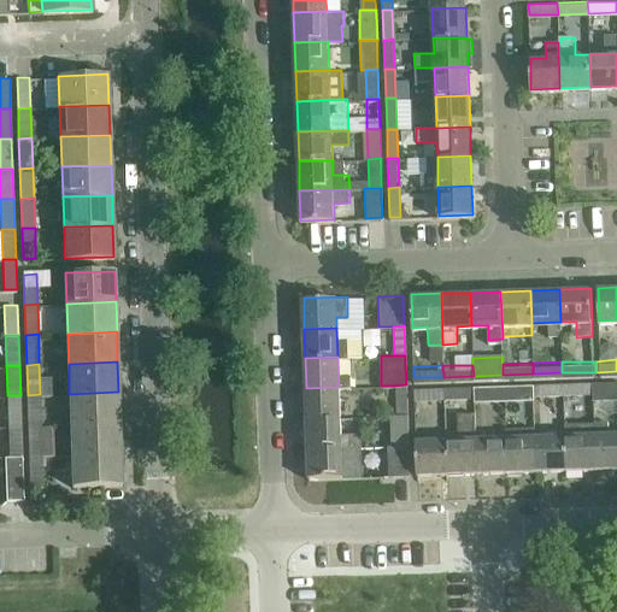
[(593,393),(593,400),(616,398),(616,380),(593,381),(593,393)]
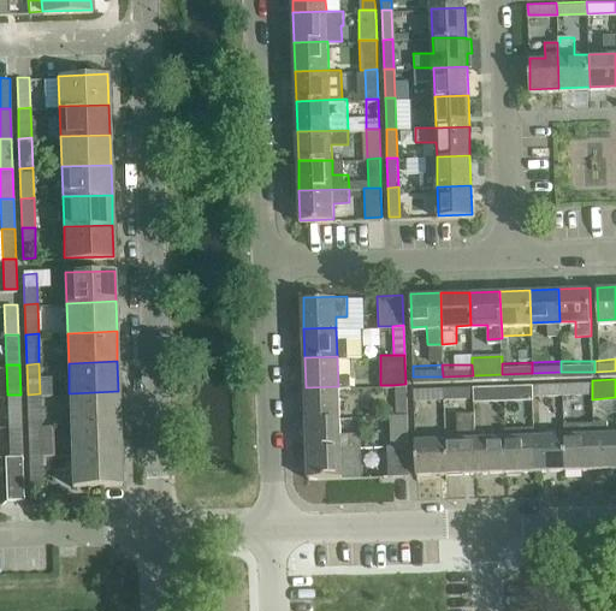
[(592,392),(592,380),(561,381),(562,393),(592,392)]
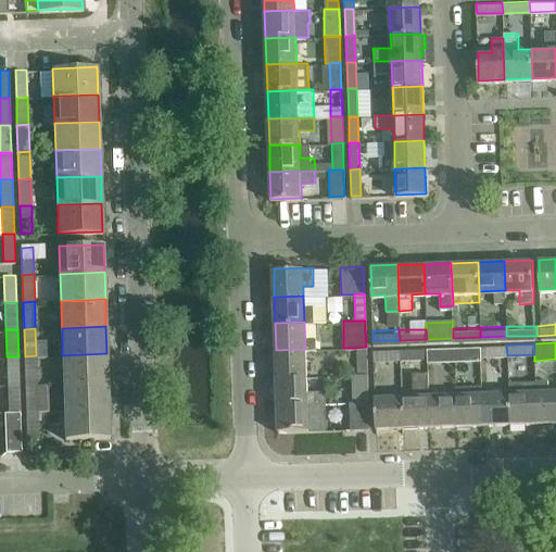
[(506,345),(480,346),(481,356),(507,355),(506,345)]
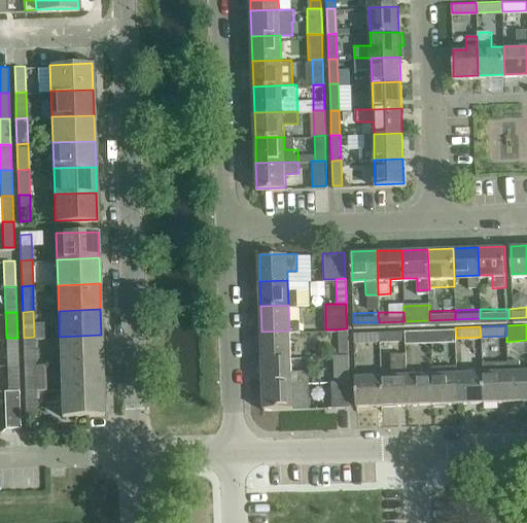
[(456,338),(455,327),(430,328),(430,342),(456,341),(456,338)]
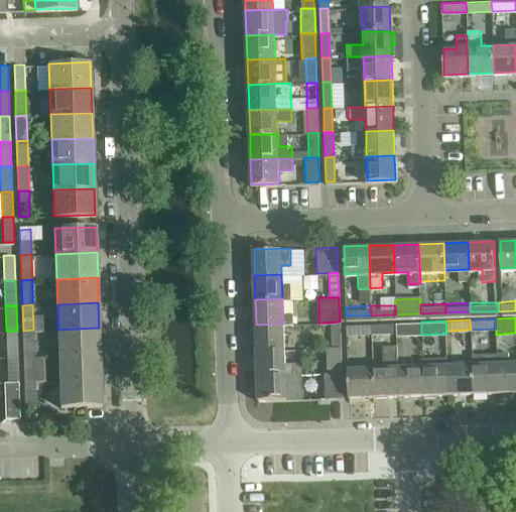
[(340,322),(330,323),(331,347),(341,347),(340,322)]
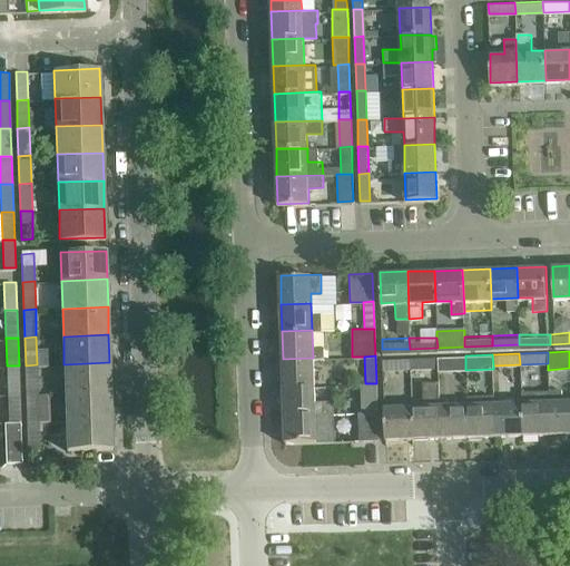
[(465,355),(438,357),(438,368),(438,371),(465,370),(465,355)]
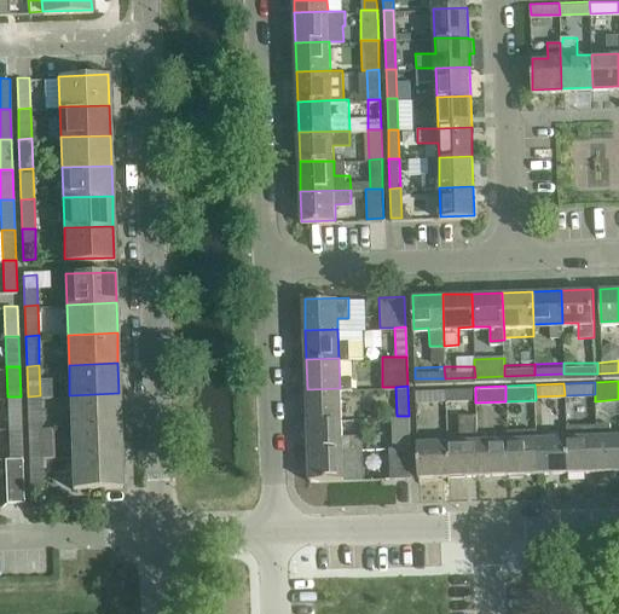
[(475,387),(445,388),(445,399),(475,399),(475,387)]
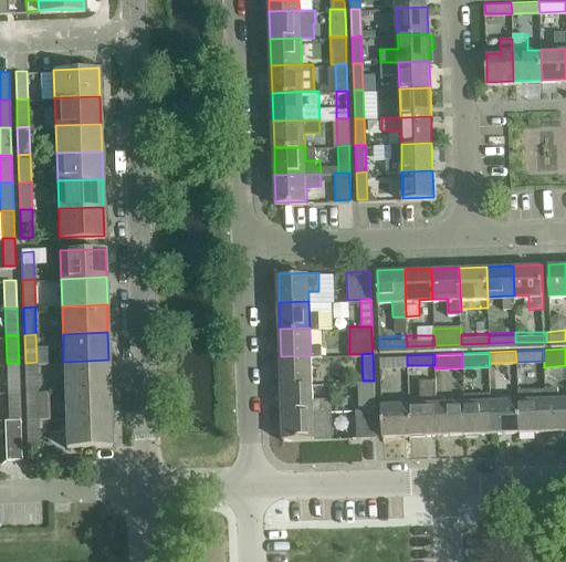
[(312,383),(311,355),(281,356),(282,383),(312,383)]
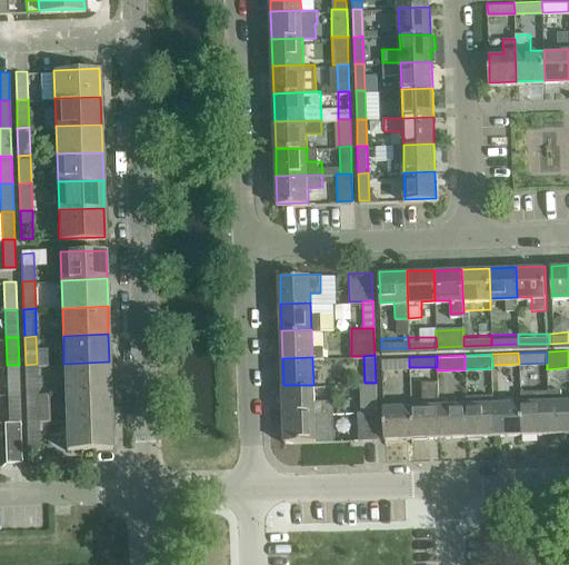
[(409,367),(409,357),(382,357),(382,368),(409,367)]
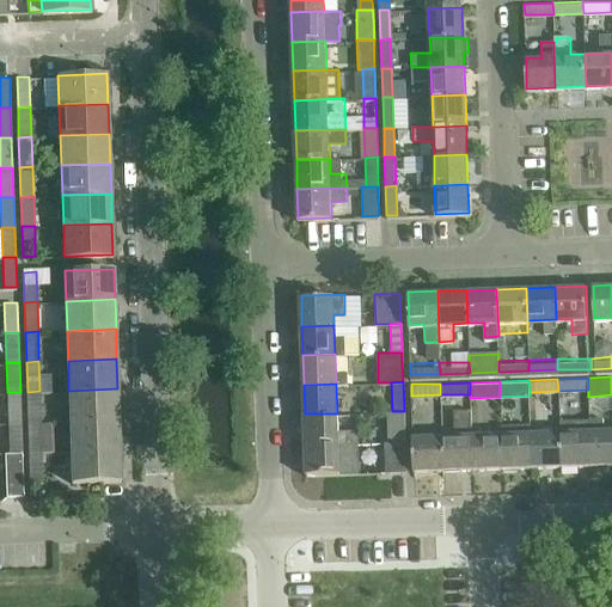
[(118,418),(117,388),(68,391),(69,421),(118,418)]
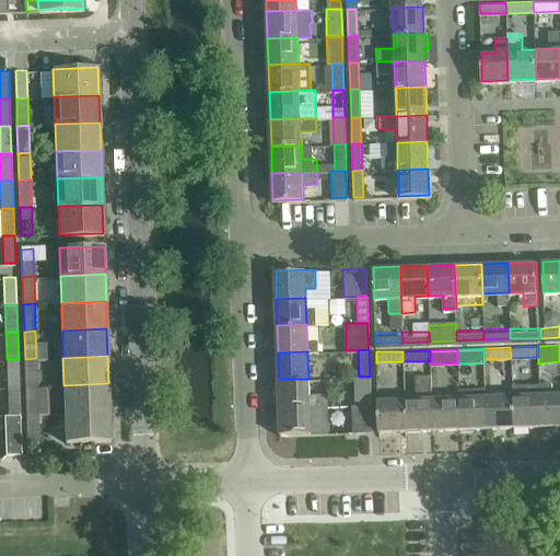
[(37,385),(36,358),(25,359),(26,386),(37,385)]
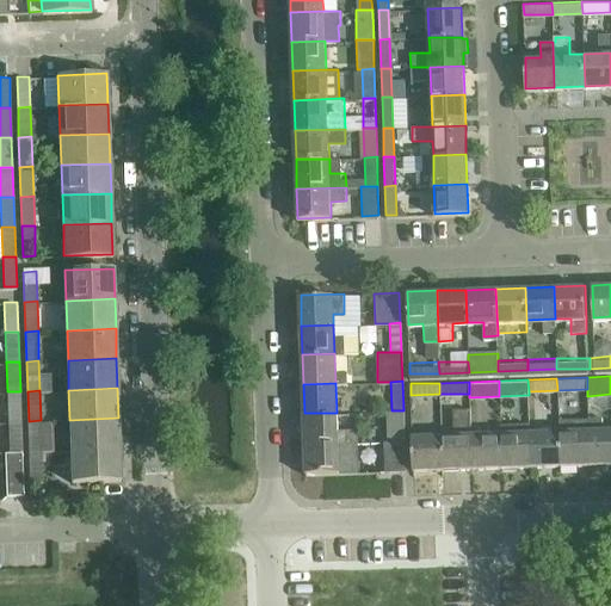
[(20,421),(20,391),(7,391),(8,421),(20,421)]
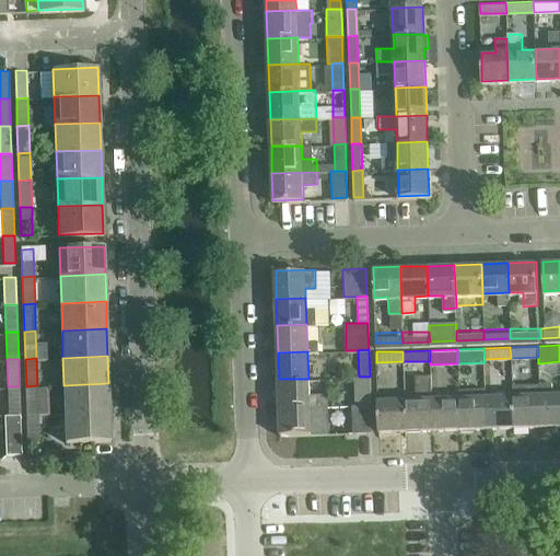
[(370,377),(359,377),(353,377),(353,403),(370,403),(370,377)]
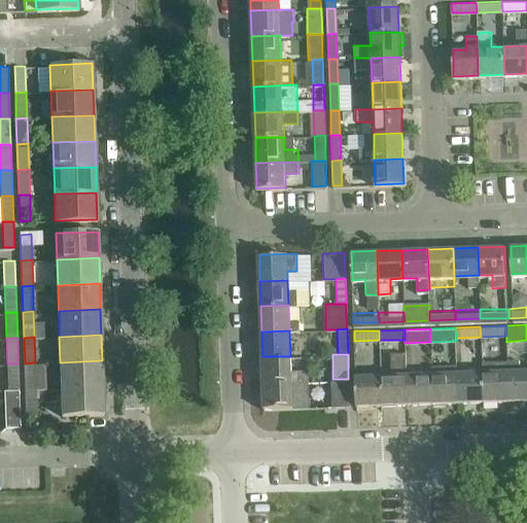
[(290,371),(290,356),(262,356),(264,381),(309,380),(309,371),(290,371)]
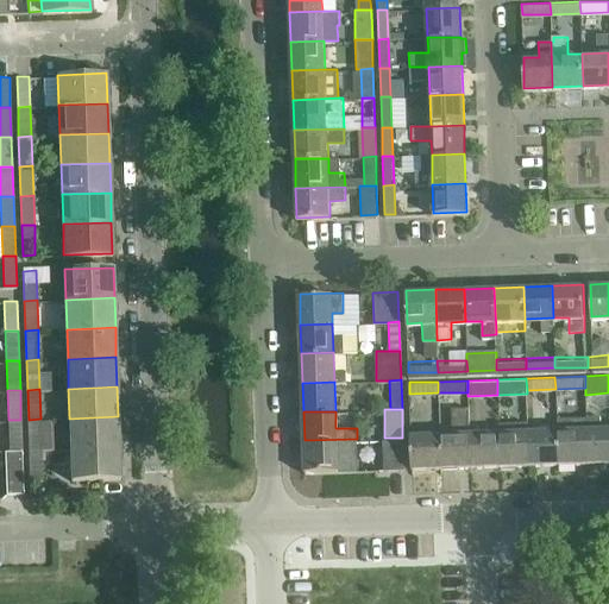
[(118,416),(69,419),(70,448),(119,446),(118,416)]
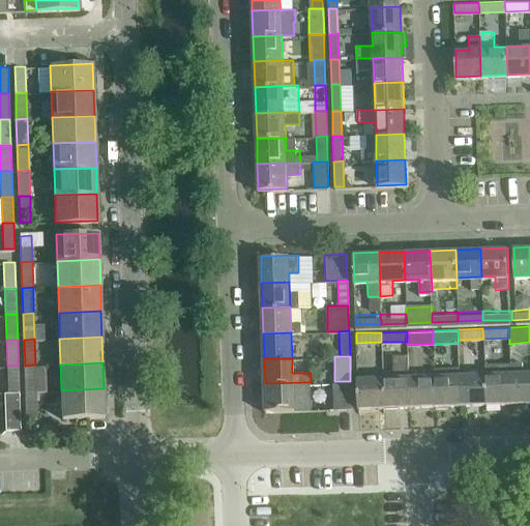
[(48,364),(35,364),(25,366),(25,391),(36,390),(49,390),(48,364)]
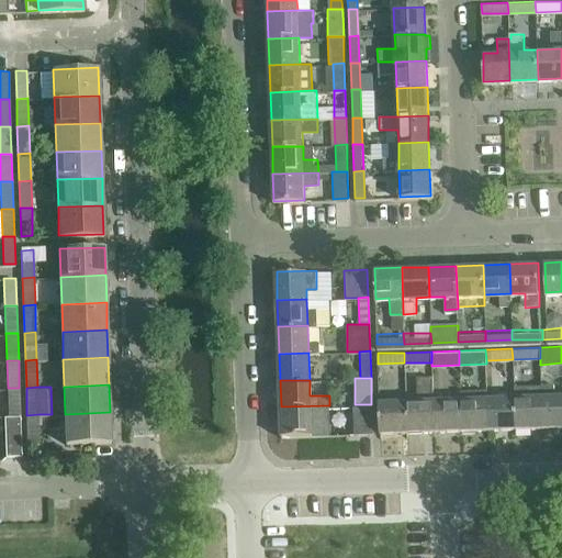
[(19,388),(8,388),(9,415),(20,415),(19,388)]
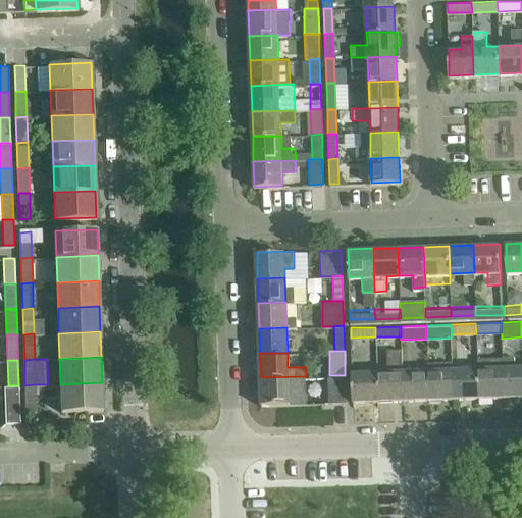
[(521,365),(503,366),(504,396),(521,395),(521,365)]
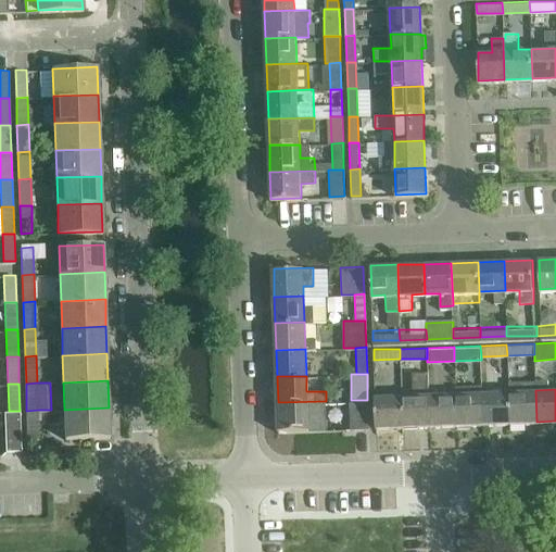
[(536,422),(535,390),(508,391),(509,423),(536,422)]
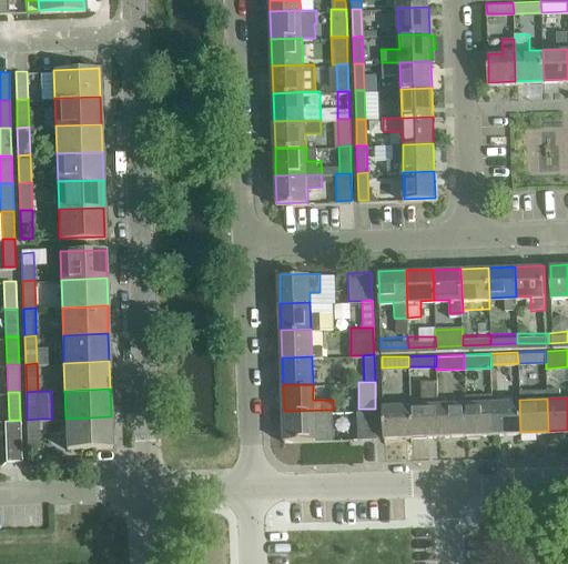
[(519,400),(493,401),(493,432),(520,432),(519,400)]
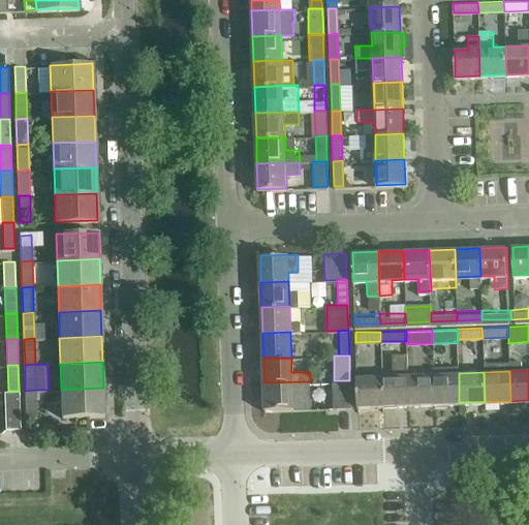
[(459,402),(459,373),(433,374),(434,403),(459,402)]
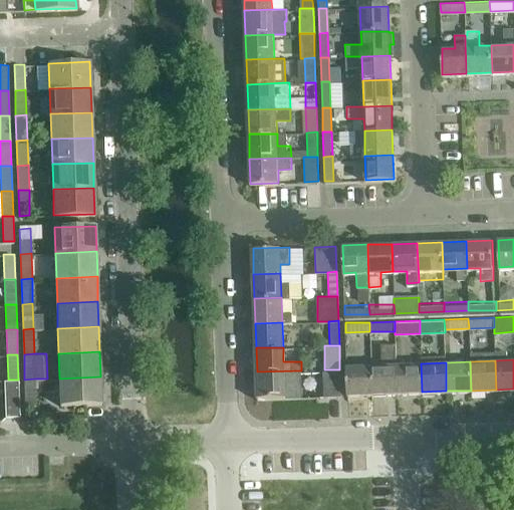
[(396,363),(370,364),(371,394),(397,393),(396,363)]
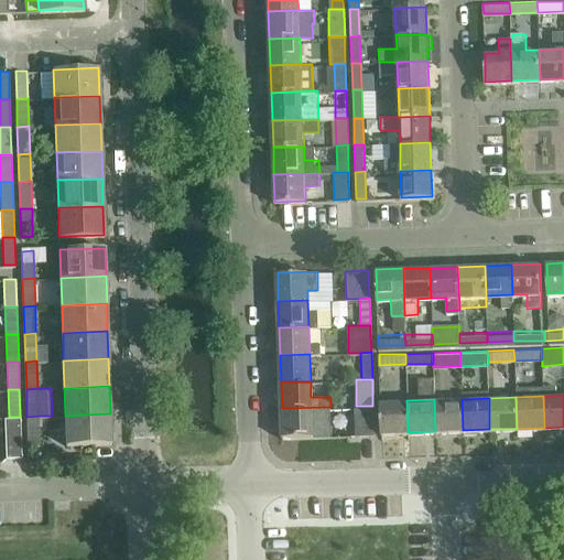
[(462,399),(434,399),(435,431),(463,430),(462,399)]
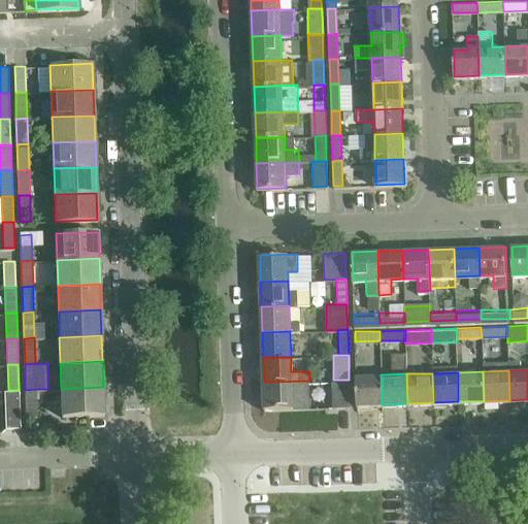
[(382,404),(381,374),(356,375),(357,405),(382,404)]
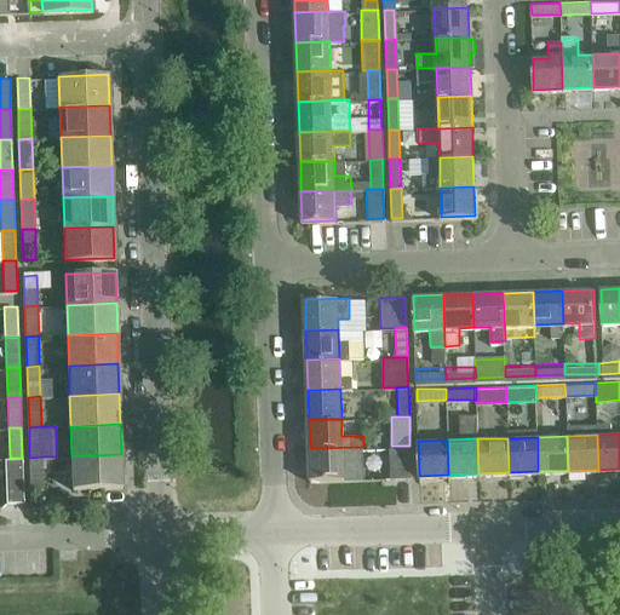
[(391,446),(390,446),(391,477),(396,477),(412,476),(412,446),(409,446),(391,446)]
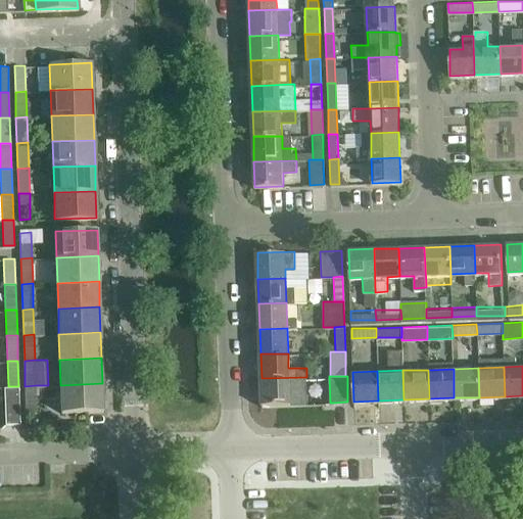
[(306,377),(262,378),(262,405),(307,403),(306,377)]
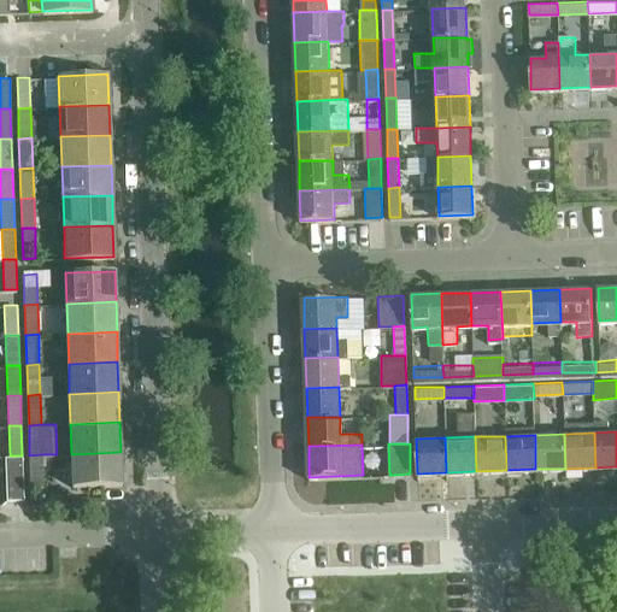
[(121,452),(71,454),(72,484),(122,483),(121,452)]
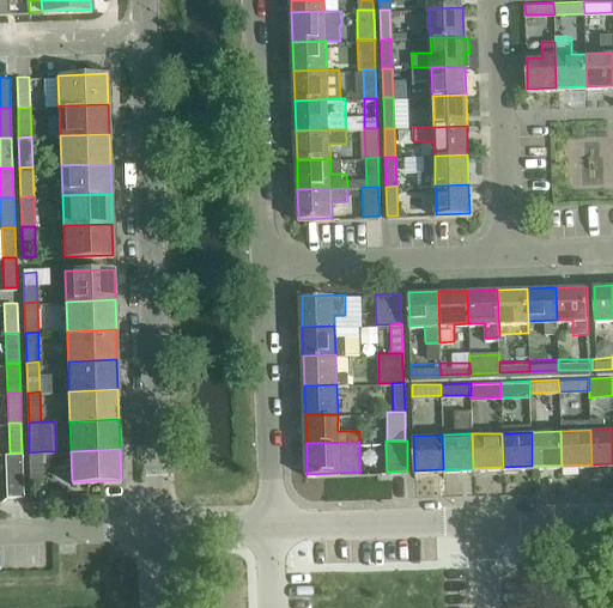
[(42,451),(29,453),(30,482),(43,482),(42,451)]
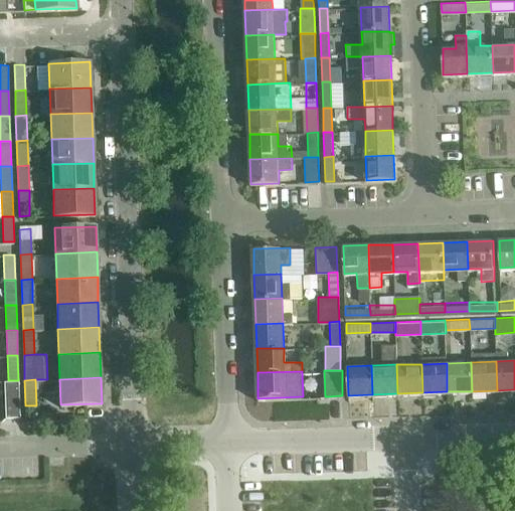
[(19,405),(18,380),(8,380),(9,405),(19,405)]
